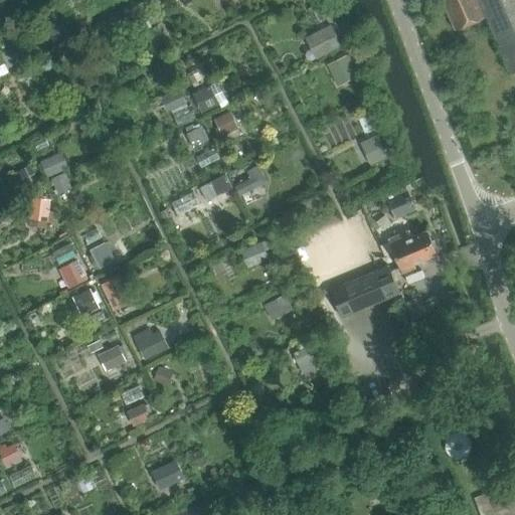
[(514,0),(443,0),(456,29),(488,16),(512,73),(514,71),(514,0)]
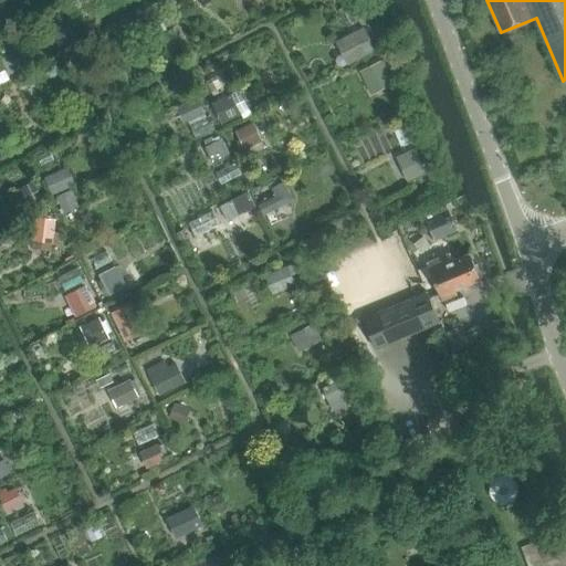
[(335,41),(348,65),(379,48),(366,23),(335,41)]
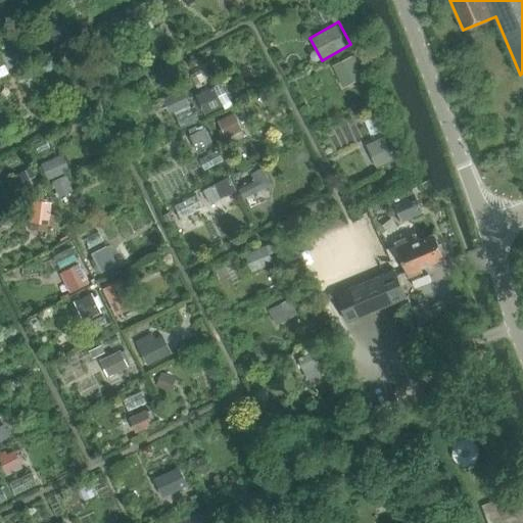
[(353,55),(332,67),(341,83),(362,69),(353,55)]
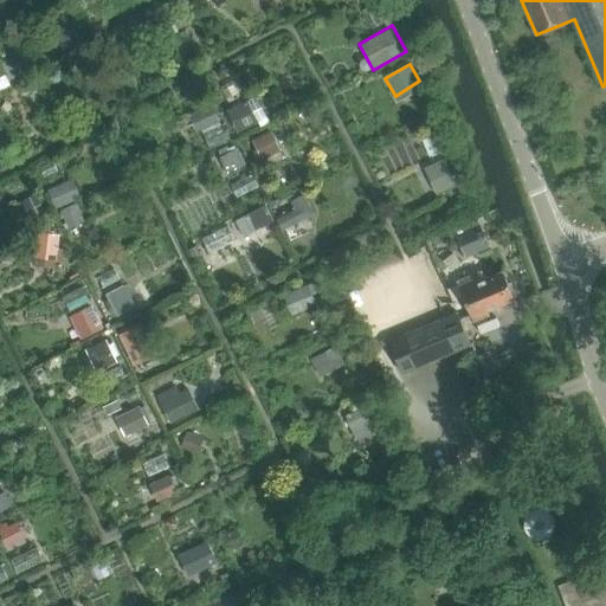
[(226,113),(237,134),(266,120),(257,98),(226,113)]
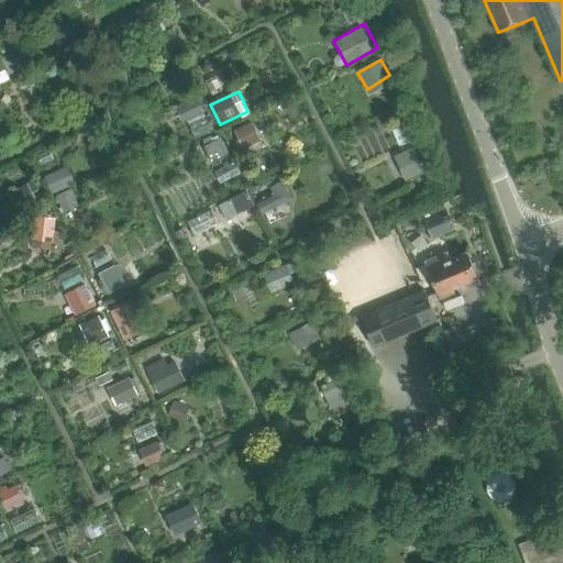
[(197,98),(177,108),(190,135),(210,125),(197,98)]
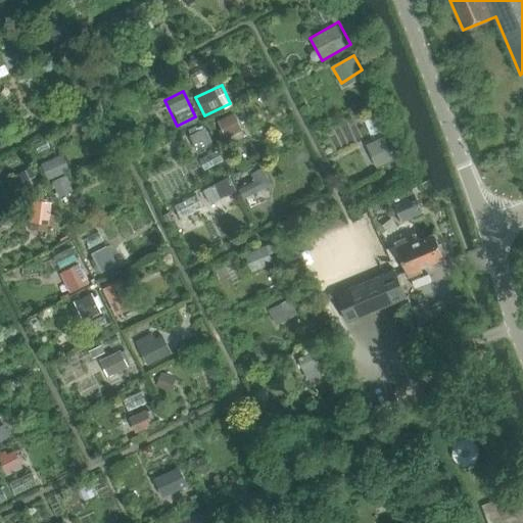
[(233,112),(216,122),(224,139),(242,129),(233,112)]
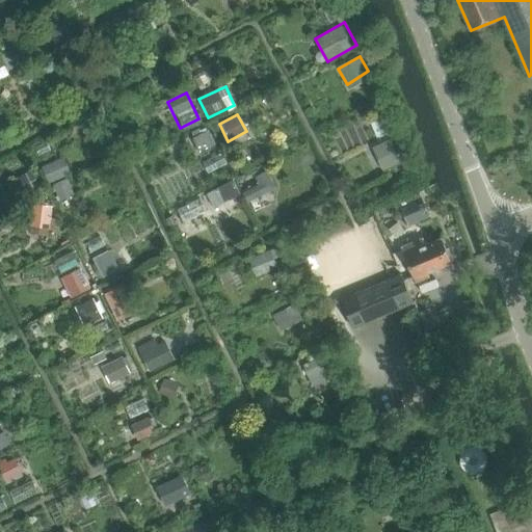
[(391,139),(373,148),(383,170),(401,162),(391,139)]
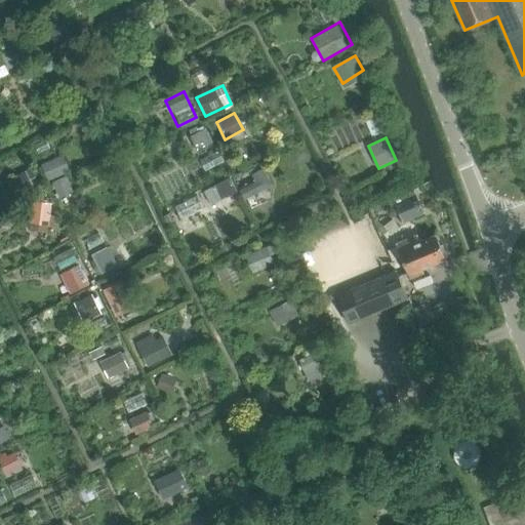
[(64,154),(42,163),(49,180),(71,170),(64,154)]
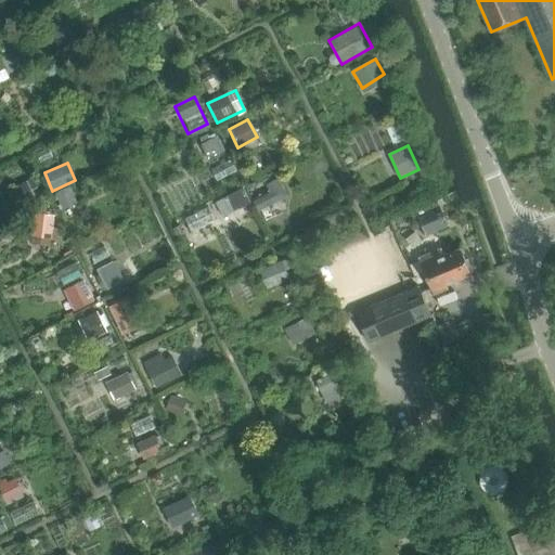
[(33,177),(9,189),(16,205),(36,195),(34,190),(38,186),(33,177)]
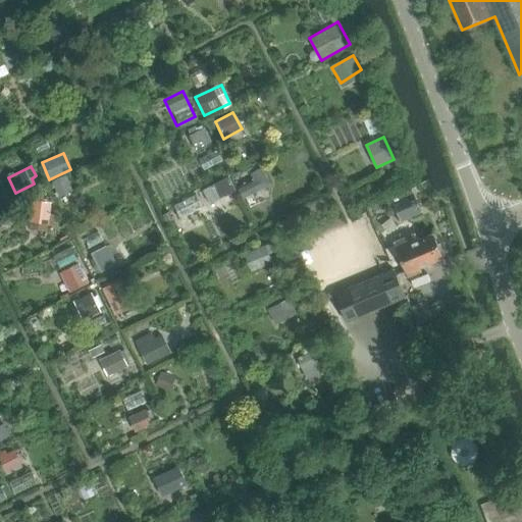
[(229,173),(201,188),(209,204),(238,190),(229,173)]
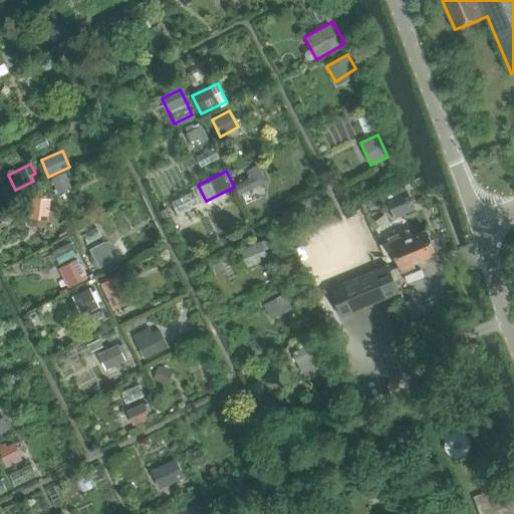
[(407,188),(382,198),(383,202),(389,200),(396,217),(415,208),(408,191),(407,188)]
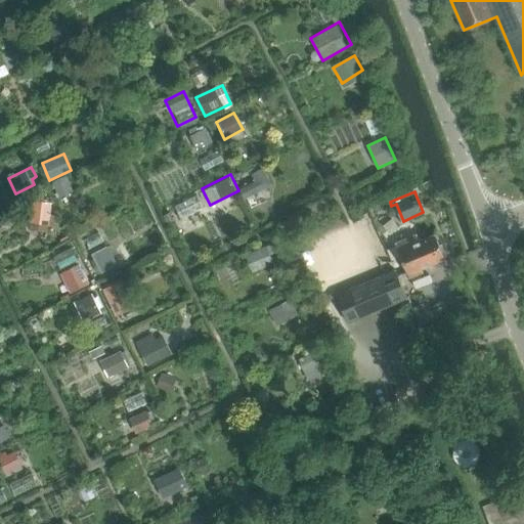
[(53,203),(34,201),(31,222),(51,225),(53,203)]
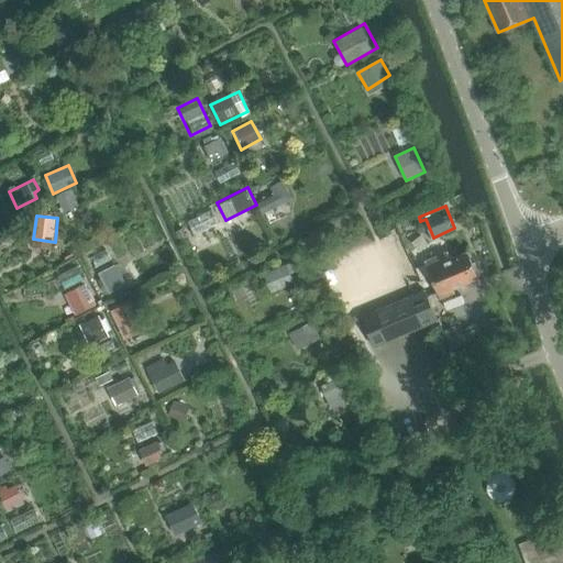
[(473,263),(468,252),(451,258),(449,252),(426,262),(440,297),(454,291),(453,288),(478,277),(477,274),(479,273),(475,262),(473,263)]
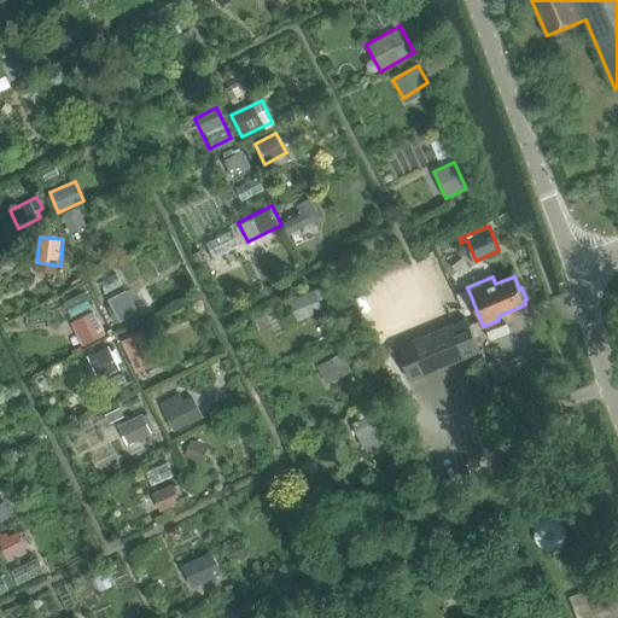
[(128,289),(109,299),(120,325),(140,314),(128,289)]
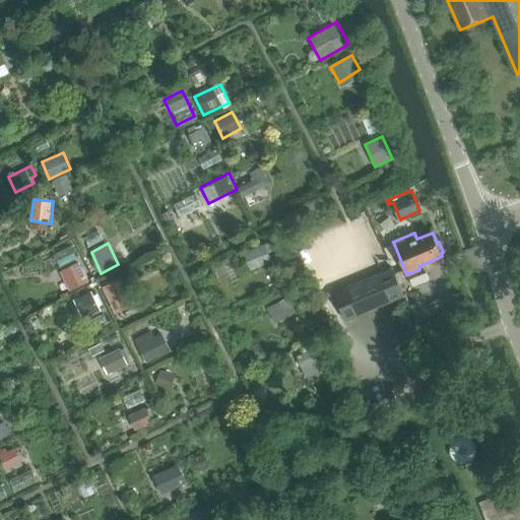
[(71,248),(52,256),(58,268),(76,260),(71,248)]
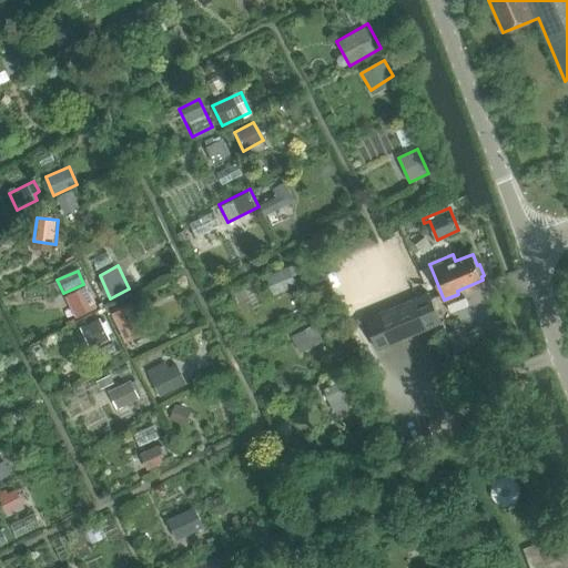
[(85,290),(66,300),(74,318),(95,310),(85,290)]
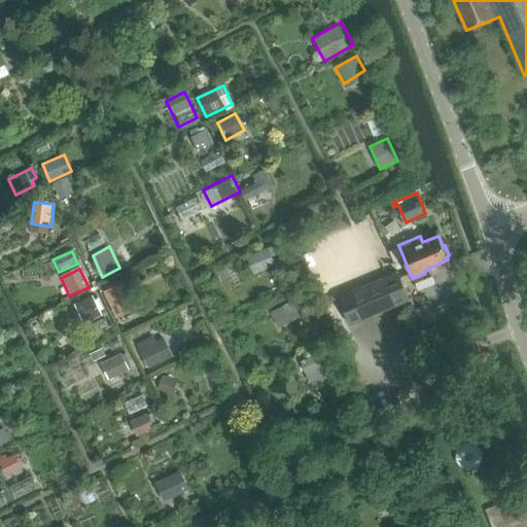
[(398,272),(339,296),(350,324),(410,299),(398,272)]
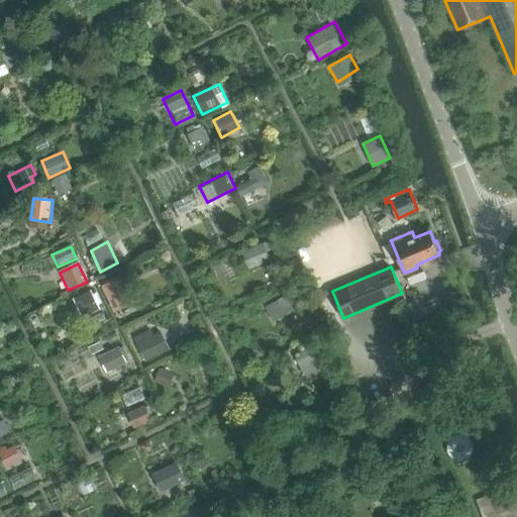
[(122,276),(101,286),(115,314),(136,304),(122,276)]
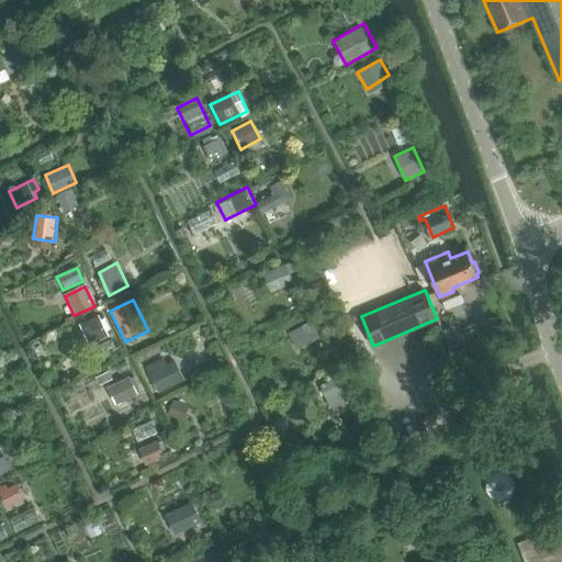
[(441,330),(450,349),(482,336),(478,326),(462,333),(458,323),(446,328),(441,330)]
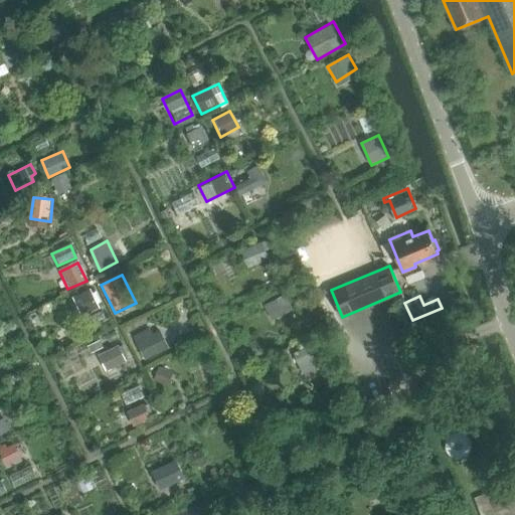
[(121,345),(99,356),(110,377),(132,366),(121,345)]
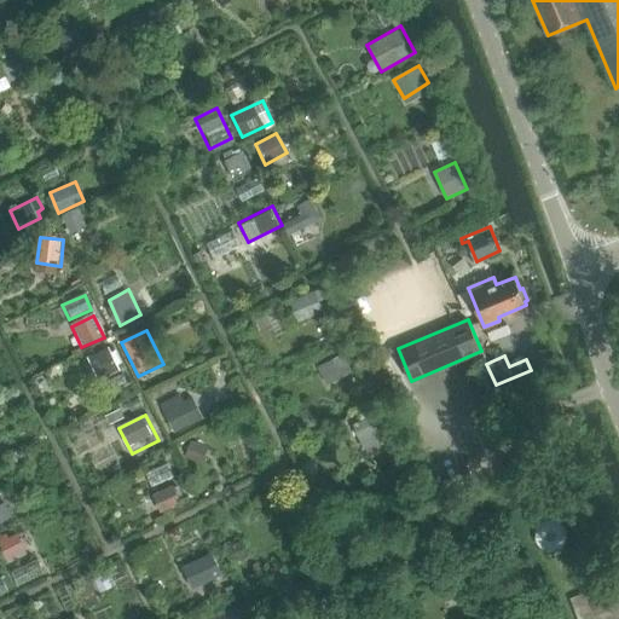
[(0,505),(0,525),(15,518),(7,503),(0,505)]
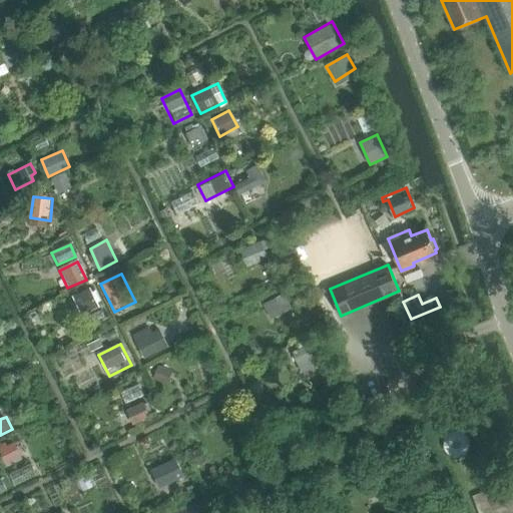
[(18,441),(0,450),(0,457),(5,467),(26,455),(18,441)]
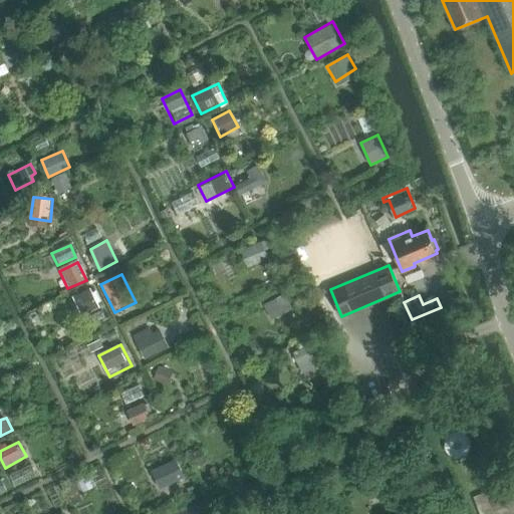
[(30,466),(9,476),(15,489),(37,479),(30,466)]
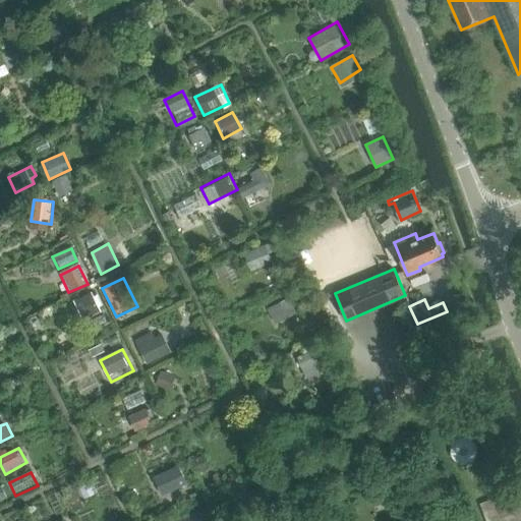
[(520,507),(510,512),(513,520),(520,520),(520,486),(514,489),(520,507)]
